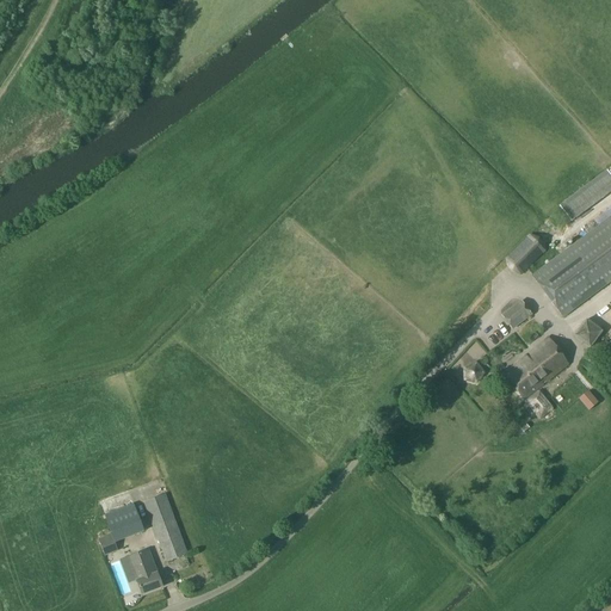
[(610,191),(610,176),(608,171),(559,207),(571,221),(610,191)]
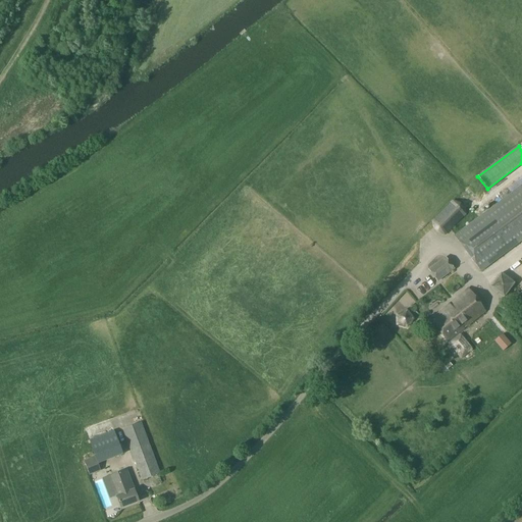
[(521,239),(521,185),(455,236),(480,270),(521,239)]
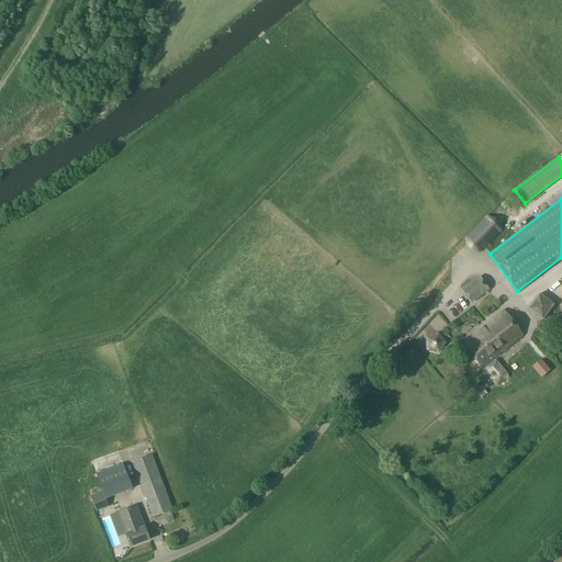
[(471,250),(480,253),(502,231),(499,224),(494,218),(487,216),(465,237),(467,245),(471,250)]
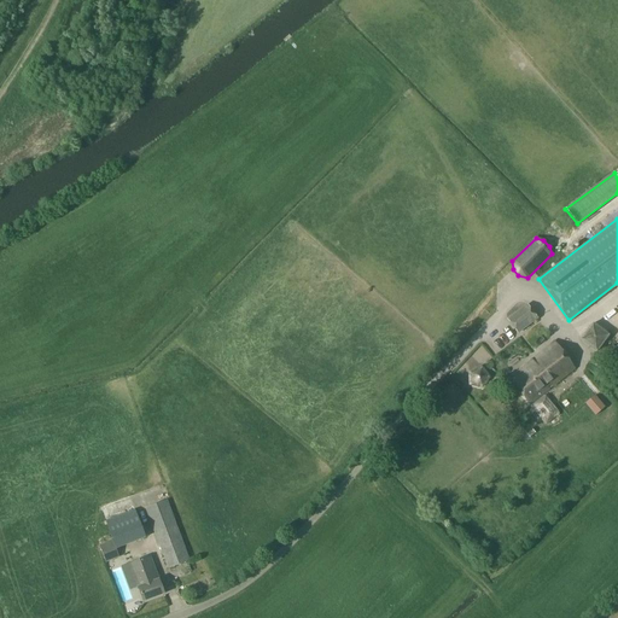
[(507,320),(518,333),(537,319),(526,305),(507,320)]
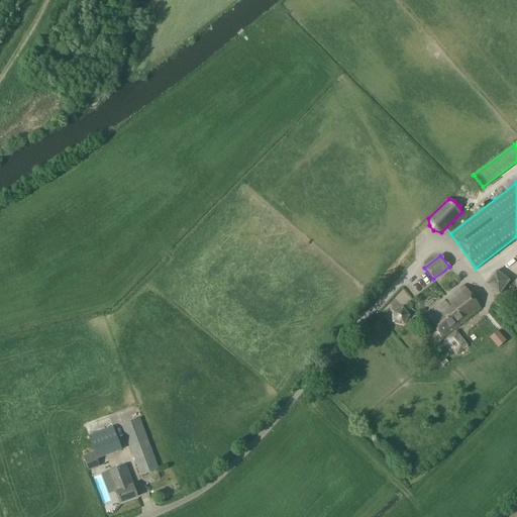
[(509,281),(496,271),(486,284),(499,295),(509,281)]
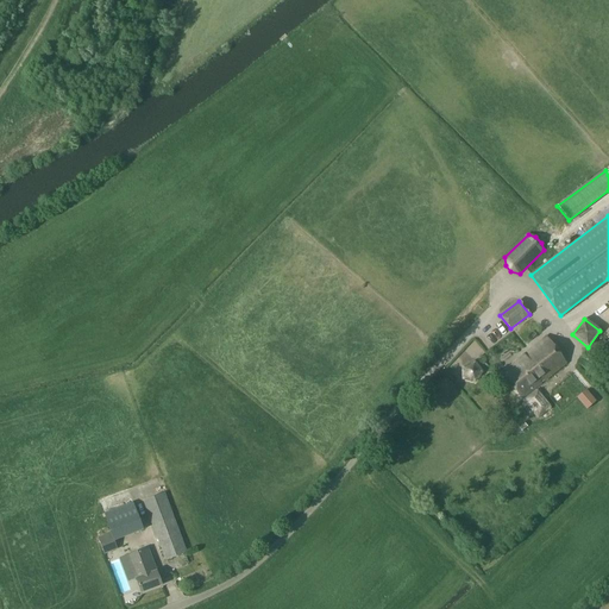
[(566,363),(546,337),(502,374),(522,399),(566,363)]
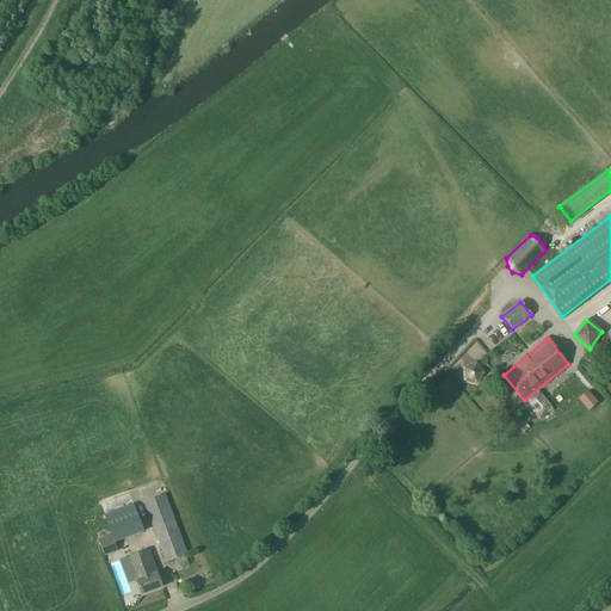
[(508,357),(504,351),(507,349),(505,344),(493,355),(501,364),(508,357)]
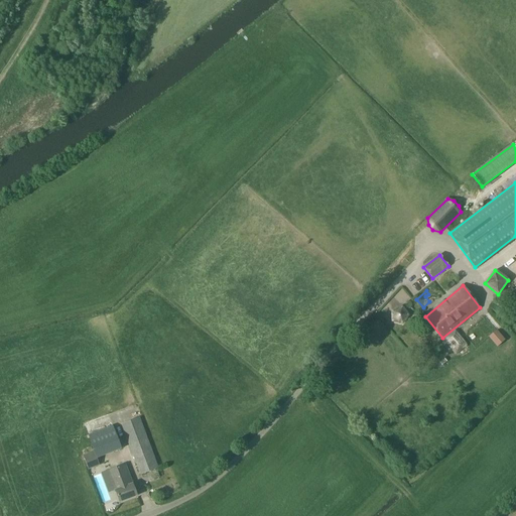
[(402,307),(393,311),(393,320),(402,324),(407,315),(402,307)]
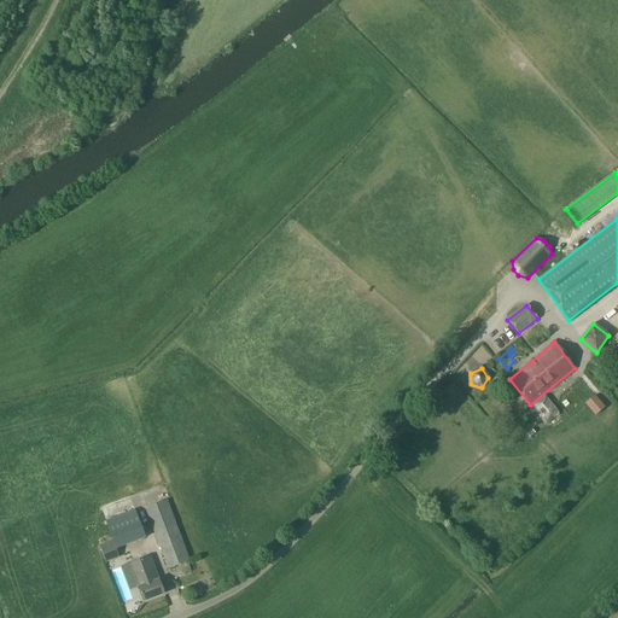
[(559,413),(544,395),(531,406),(546,424),(559,413)]
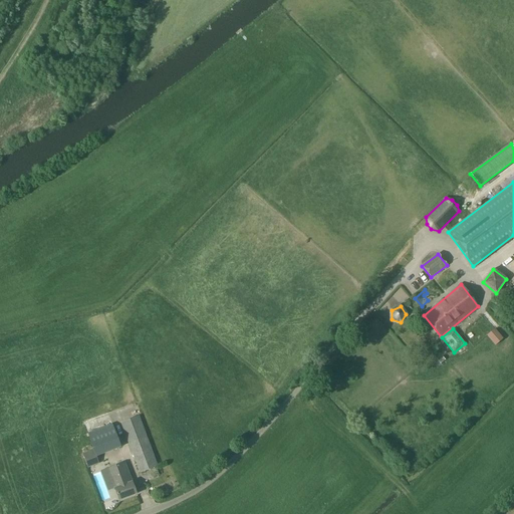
[(494,329),(488,335),(494,342),(501,337),(494,329)]
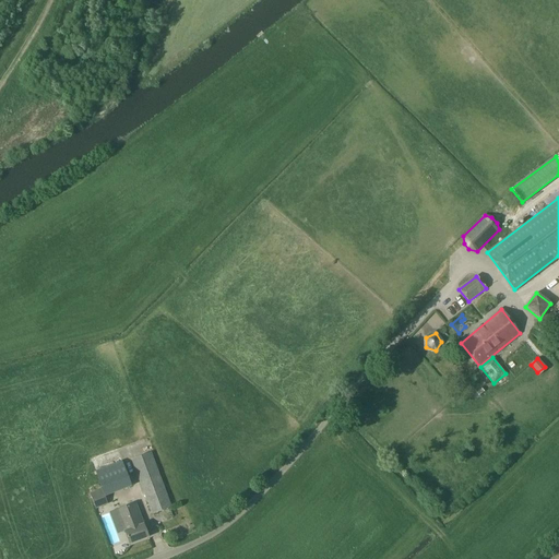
[(132,460),(153,514),(171,508),(151,452),(132,460)]
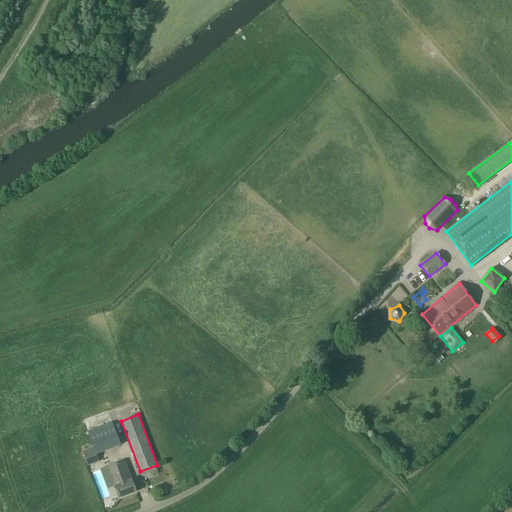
[(88,432),(96,454),(120,445),(111,423),(88,432)]
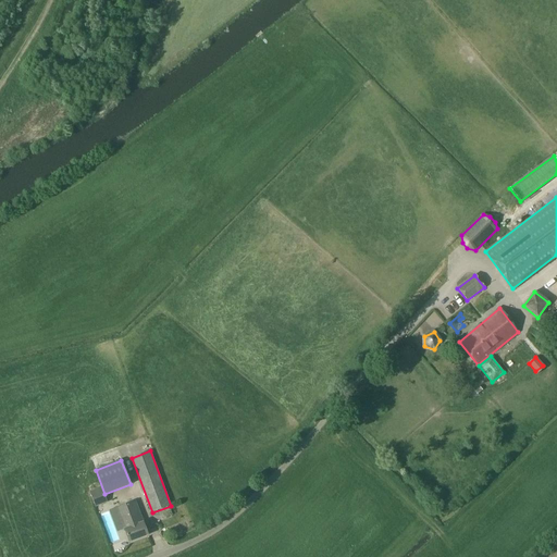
[(89,492),(95,506),(107,502),(101,487),(89,492)]
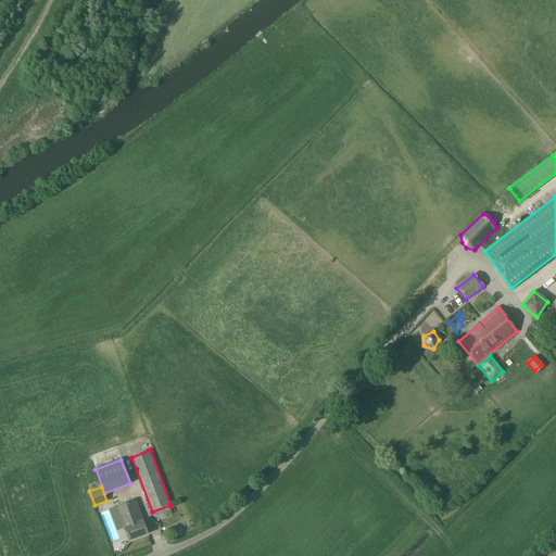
[(135,501),(116,507),(124,528),(123,528),(128,542),(149,534),(143,520),(142,520),(135,501)]
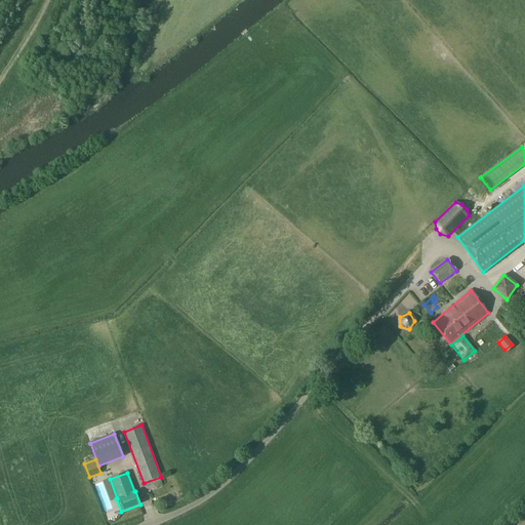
All buildings are outlined.
